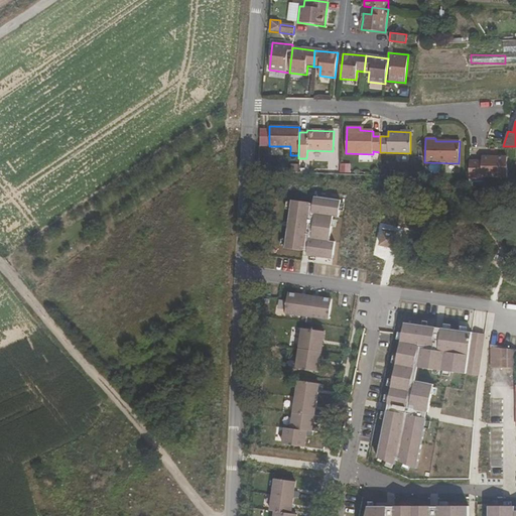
[(481,178),(481,175),(506,175),(507,157),(481,157),(481,160),(469,160),(468,177),(481,178)]
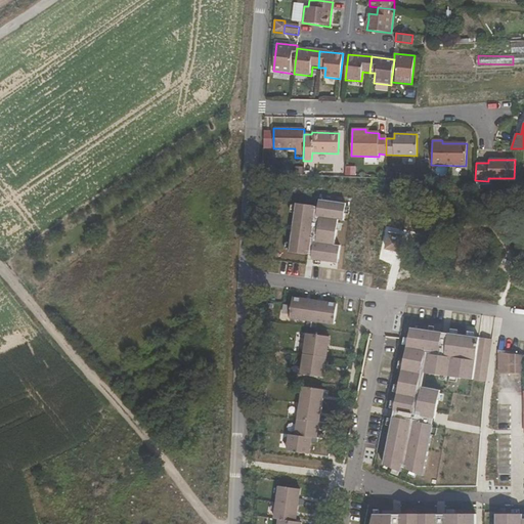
[(400,253),(403,237),(388,234),(385,250),(400,253)]
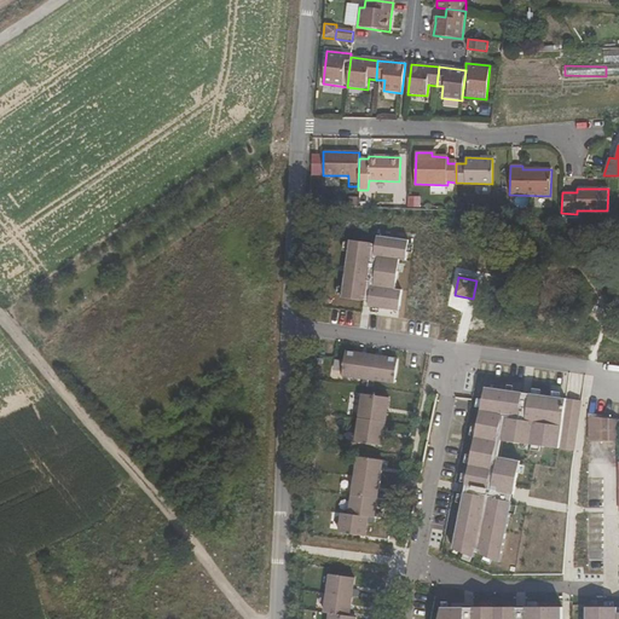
[(21,320),(29,313),(22,304),(12,311),(21,320)]
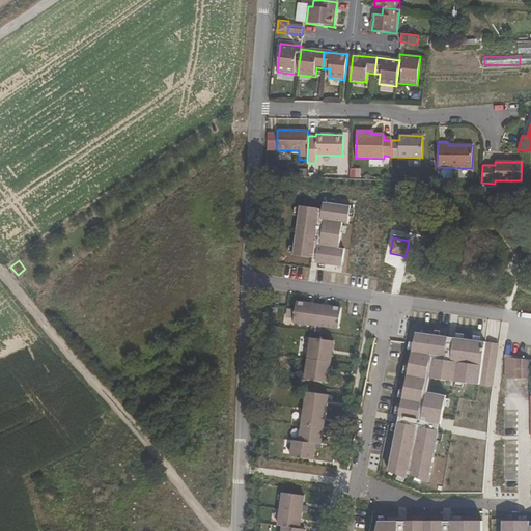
[(294,322),(314,325),(317,304),(297,301),(294,322)]
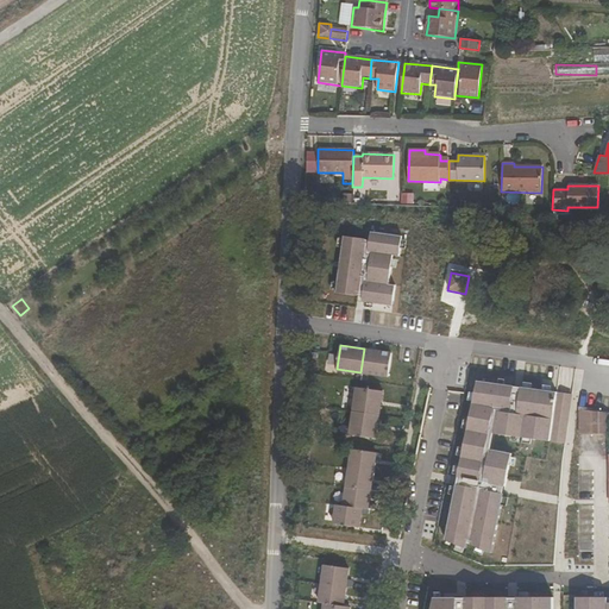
[(389,352),(364,349),(360,372),(385,376),(389,352)]
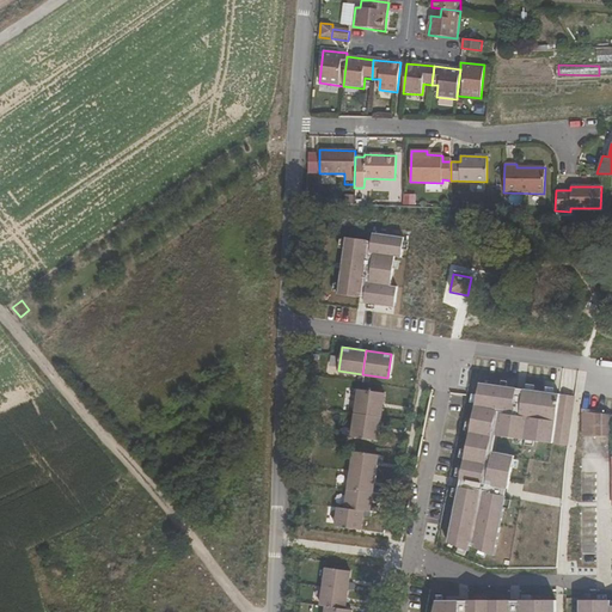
[(354,414),(381,417),(384,393),(356,390),(354,414)]
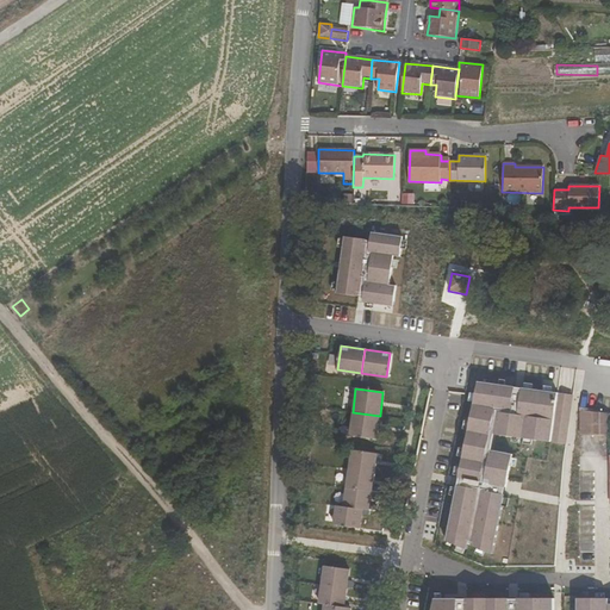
[(603,439),(603,412),(579,411),(579,437),(603,439)]
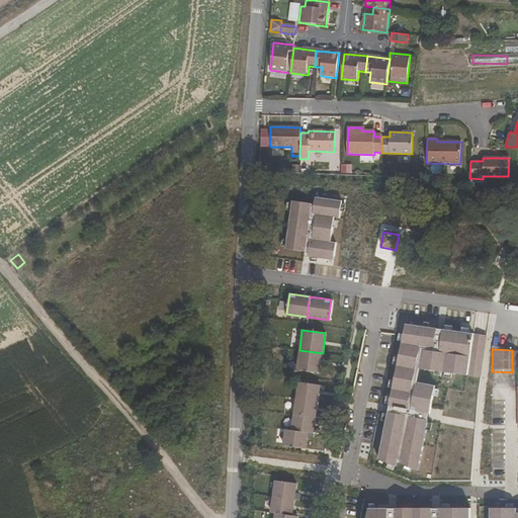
[(323,353),(299,350),(297,369),(321,372),(323,353)]
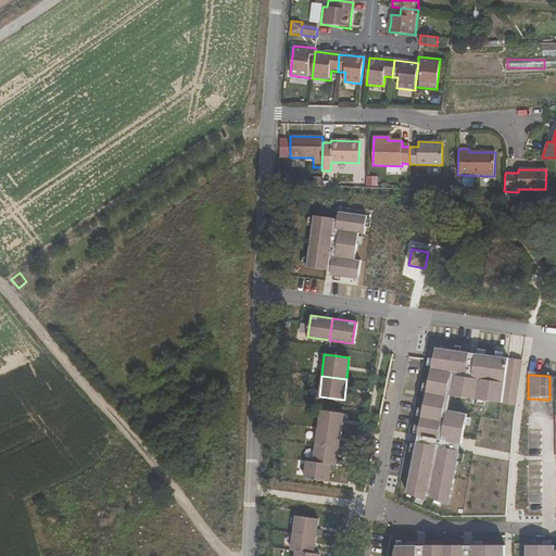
[(318,428),(341,431),(343,414),(321,411),(318,428)]
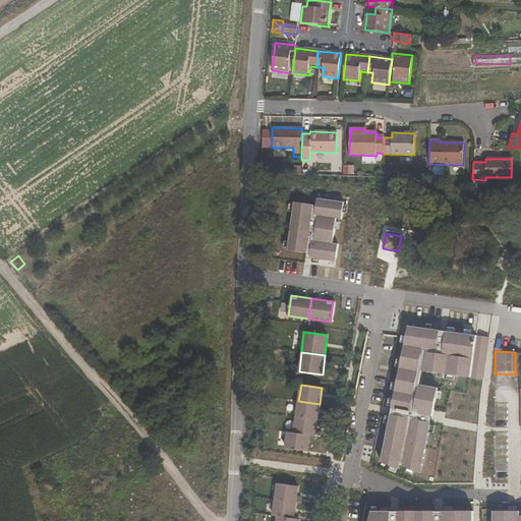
[(317,420),(320,404),(298,401),(296,417),(317,420)]
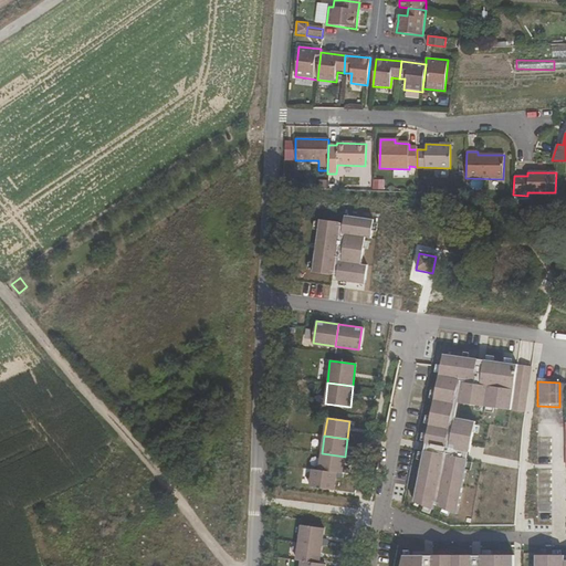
[(345,457),(322,453),(320,470),(337,472),(343,473),(345,457)]
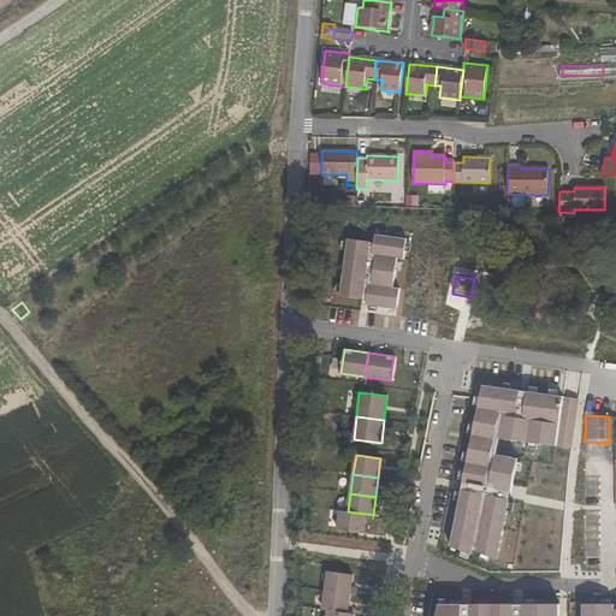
[(338,510),(336,529),(365,533),(367,514),(348,511),(338,510)]
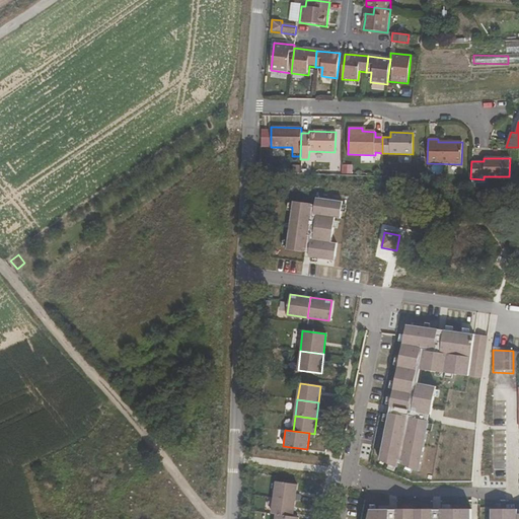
[(297,485),(276,482),(274,505),(272,504),(271,513),(275,514),(293,516),(297,485)]
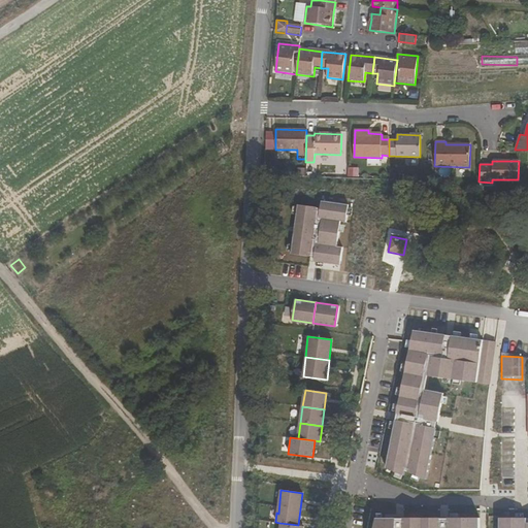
[(395,527),(396,519),(376,518),(374,527),(395,527)]
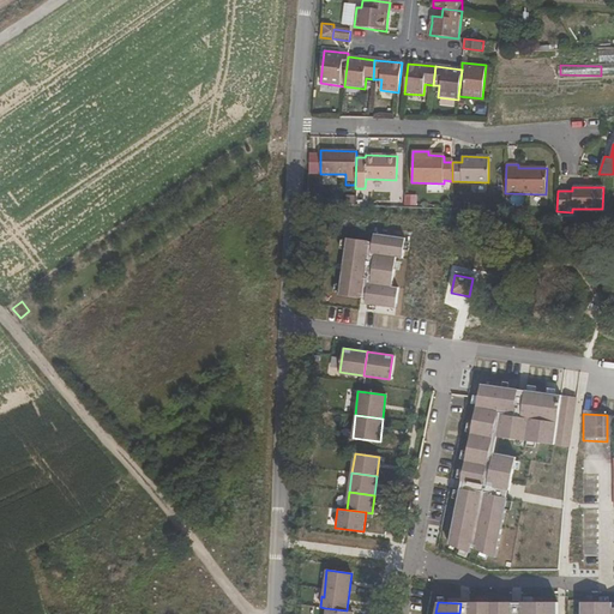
[(491,613),(491,602),(470,602),(469,613),(491,613)]
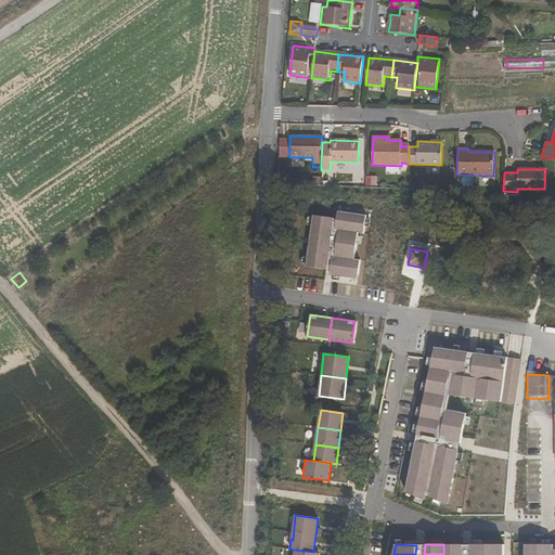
[(463,554),(464,544),(443,544),(443,554),(463,554)]
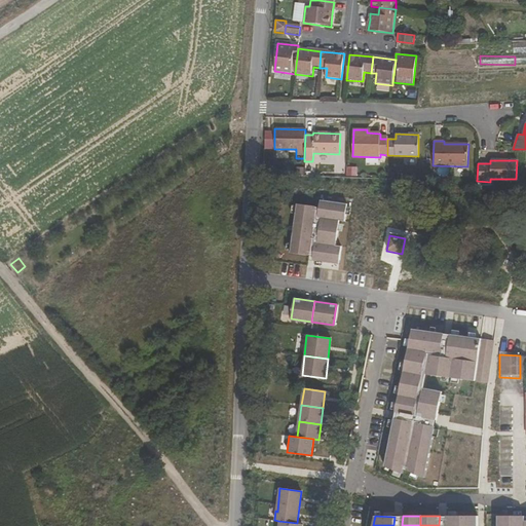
[(478,525),(478,517),(447,516),(446,525),(478,525)]
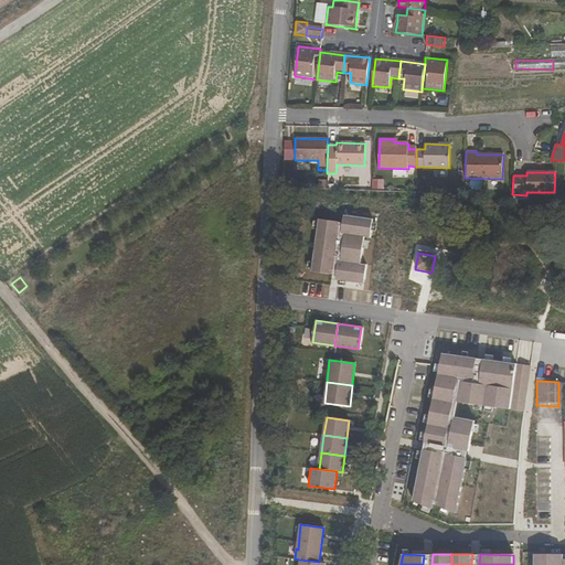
[(564,554),(535,554),(534,564),(564,564),(564,560),(564,554)]
